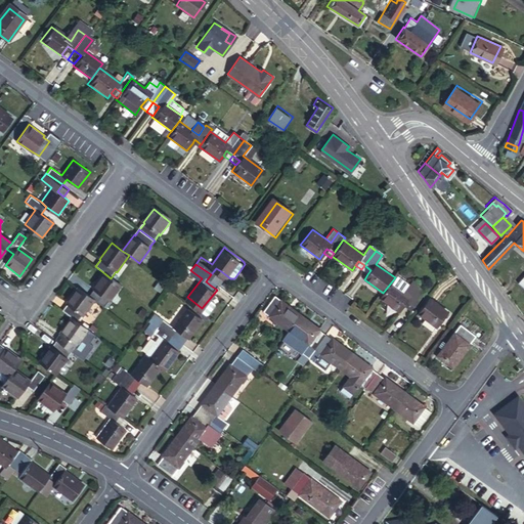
[(364,265),(361,269),(367,274),(370,270),(364,265)]
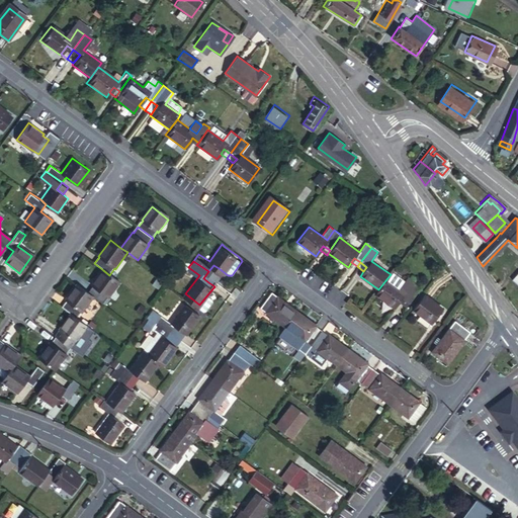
[(208,271),(213,275),(219,268),(213,265),(208,271)]
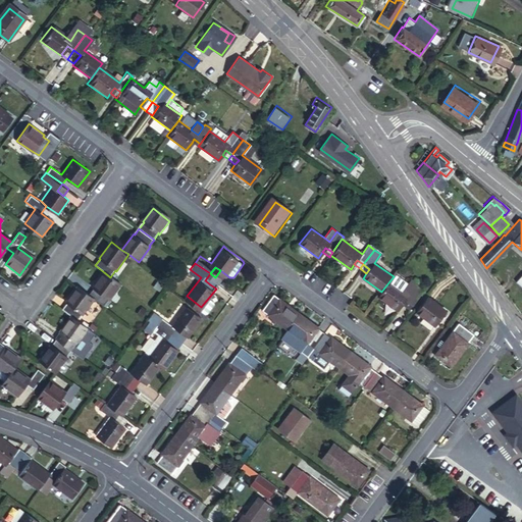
[(88,295),(94,299),(104,307),(108,300),(109,301),(121,285),(110,277),(104,272),(92,288),(93,290),(88,295)]
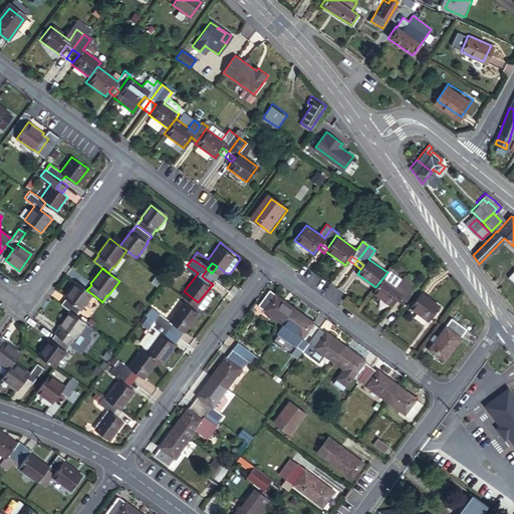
[(207,280),(212,273),(207,269),(202,276),(207,280)]
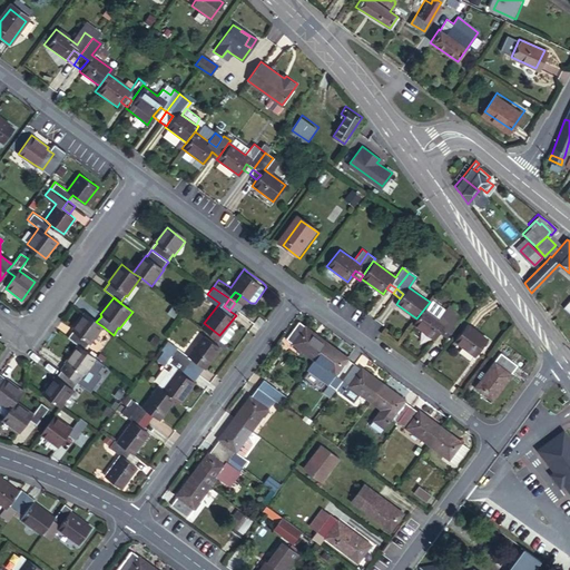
[(416,318),(413,324),(434,340),(440,333),(448,337),(462,317),(455,312),(453,314),(445,308),(444,310),(431,301),(430,302),(425,307),(416,318)]
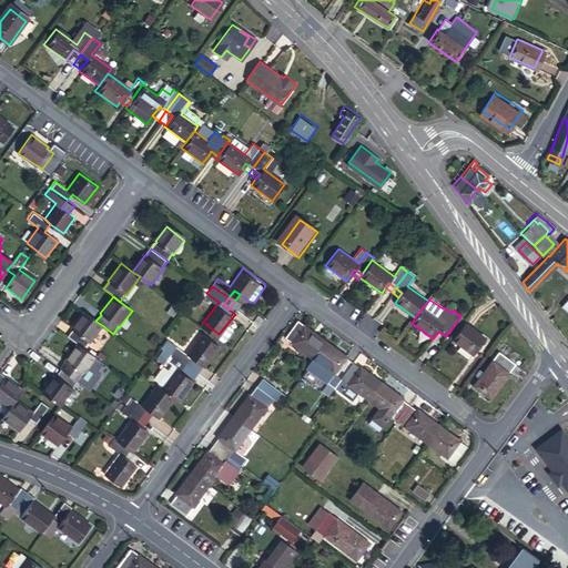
[(68,336),(78,343),(84,348),(89,342),(90,344),(102,325),(95,321),(84,313),(71,330),(72,331),(68,336)]
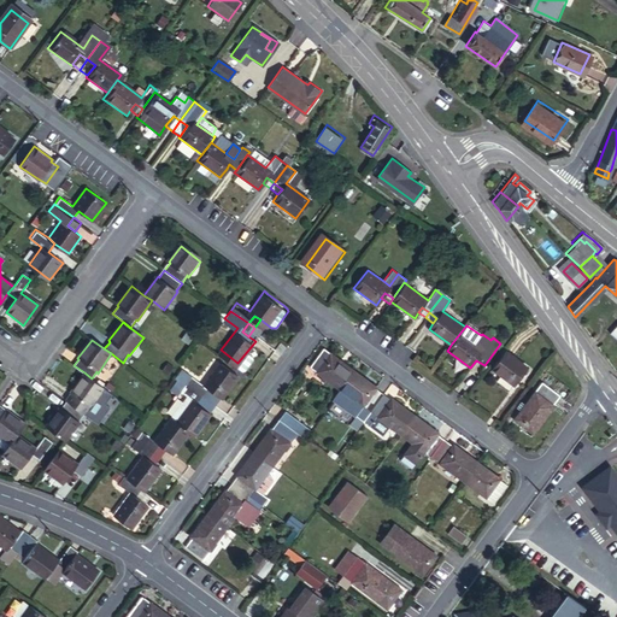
[(316,374),(330,353),(327,351),(312,371),(316,374)]
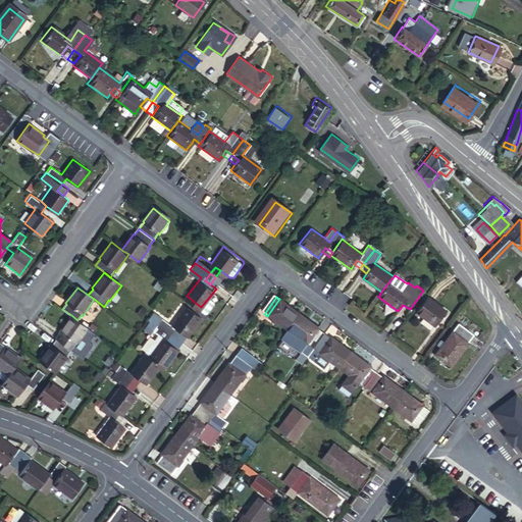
[(267,316),(286,329),(299,313),(279,299),(267,316)]
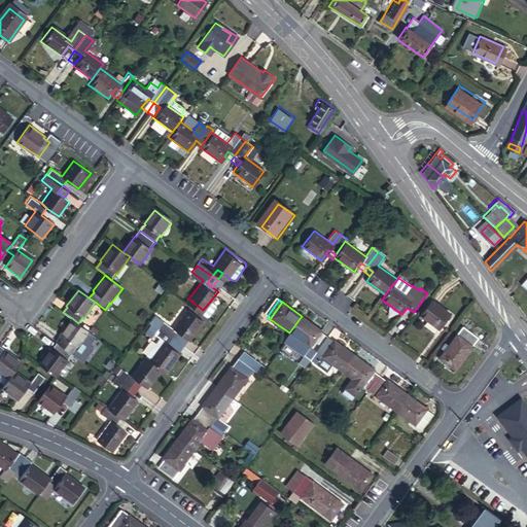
[(433,302),(422,316),(443,330),(454,316),(433,302)]
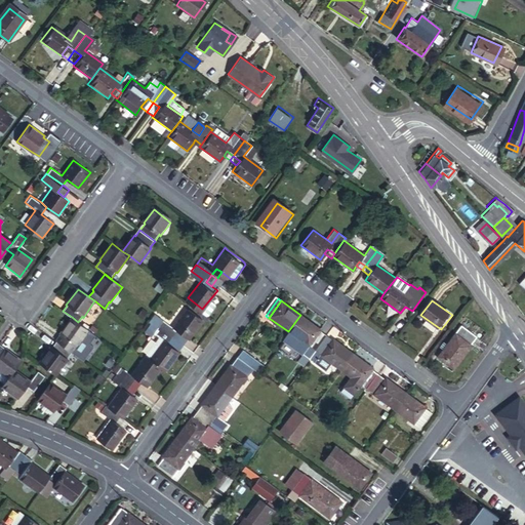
[(163,319),(158,326),(172,337),(178,330),(188,337),(203,318),(188,307),(172,326),(163,319)]
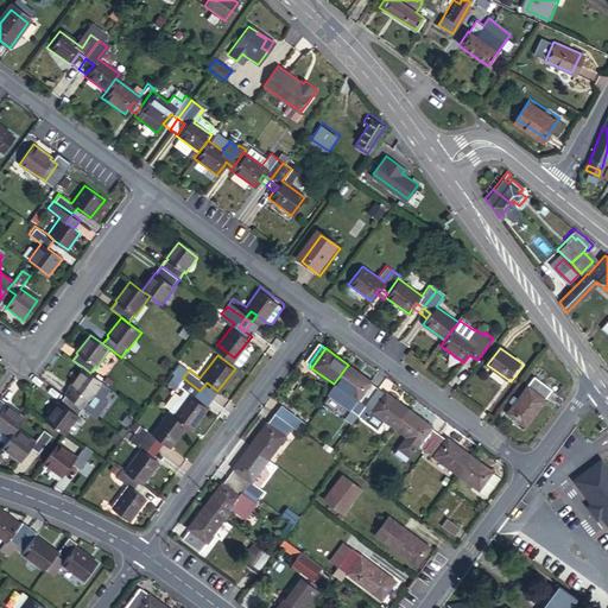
[(356,417),(377,390),(369,384),(371,381),(348,365),(334,384),(359,401),(350,412),(356,417)]
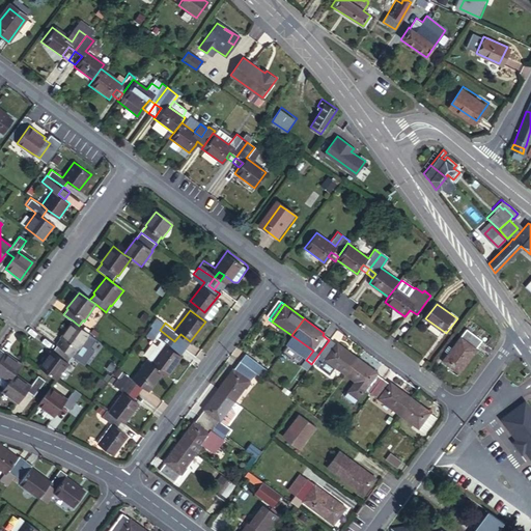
[(61,338),(57,344),(73,355),(76,350),(77,350),(90,333),(79,326),(73,320),(60,337),(61,338)]
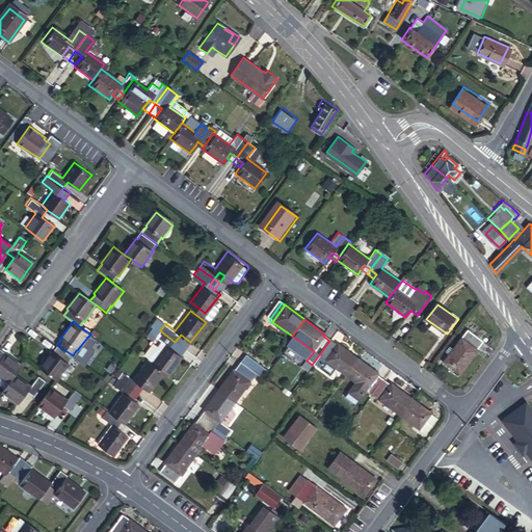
[(164,344),(150,364),(161,372),(165,375),(181,355),(170,348),(175,342),(160,330),(155,337),(164,344)]
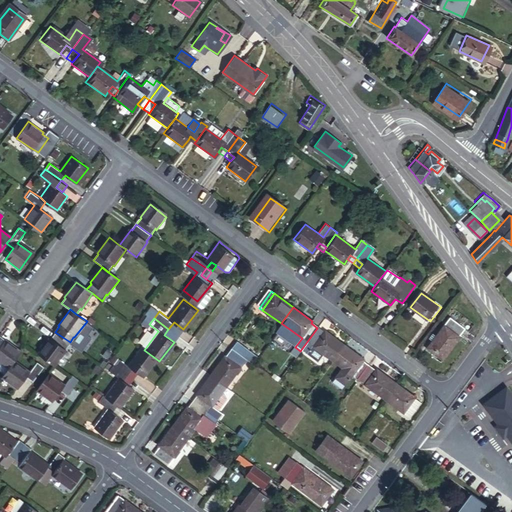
[(431,341),(426,348),(442,359),(458,337),(457,336),(463,329),(448,318),(435,336),(431,333),(427,339),(431,341)]
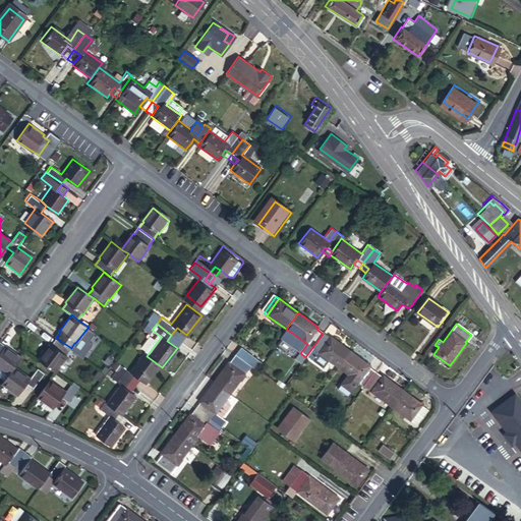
[(177,328),(171,335),(181,342),(186,335),(177,328)]
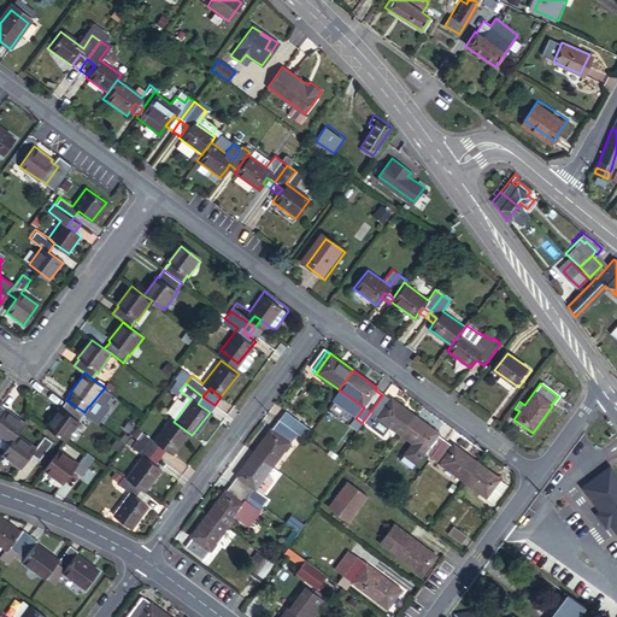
[(399,435),(415,416),(392,399),(391,400),(382,395),(362,423),(381,436),(388,427),(399,435)]
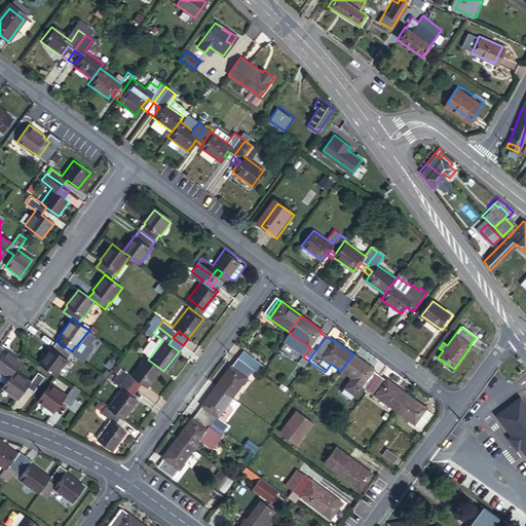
[(183,345),(173,338),(168,344),(179,351),(183,345)]
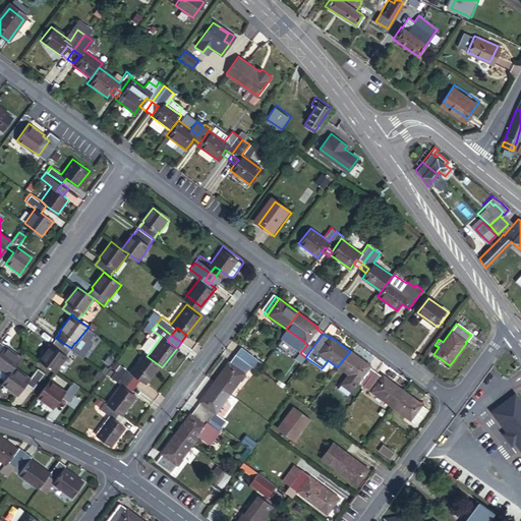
[(50,344),(38,359),(54,370),(55,371),(66,356),(65,355),(71,348),(56,338),(51,345),(50,344)]
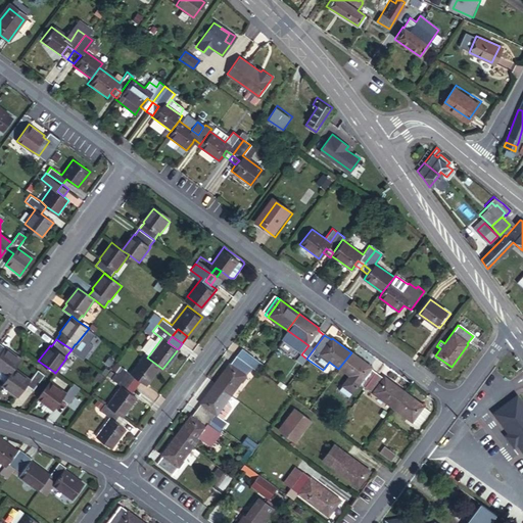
[(2,347),(0,345),(0,370),(7,375),(10,370),(13,367),(19,359),(3,346),(2,347)]
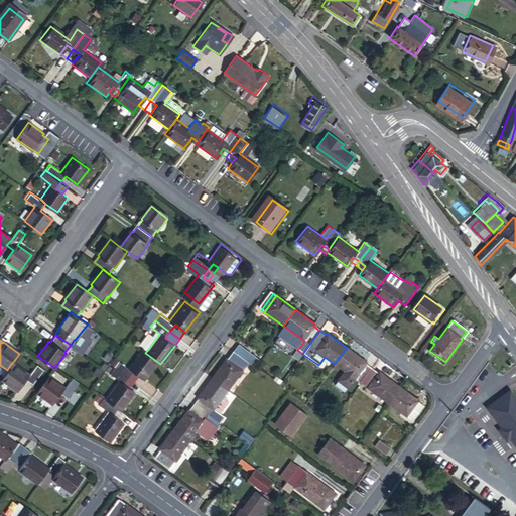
[(238,344),(232,352),(247,363),(252,367),(258,359),(238,344)]
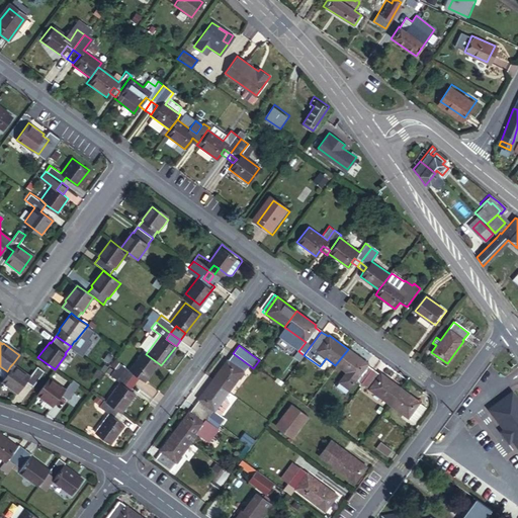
[(361,384),(372,369),(365,364),(367,363),(348,349),(335,365),(345,372),(337,381),(347,390),(354,379),(361,384)]
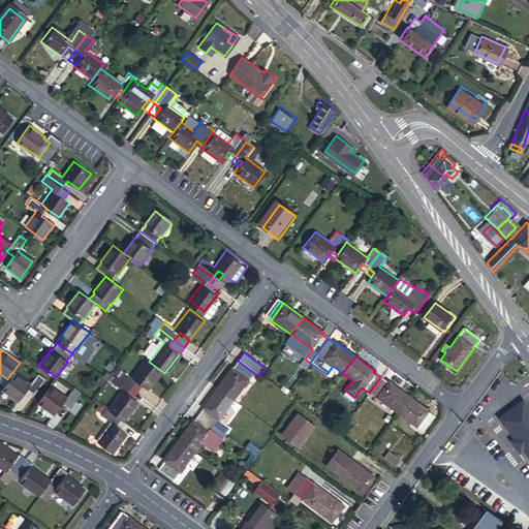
[(105,364),(111,368),(115,362),(110,359),(105,364)]
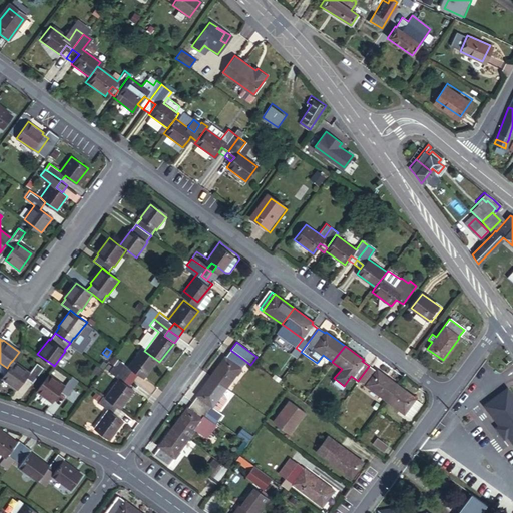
[(117,358),(112,364),(127,375),(132,369),(137,373),(142,377),(155,359),(144,351),(140,348),(127,365),(117,358)]
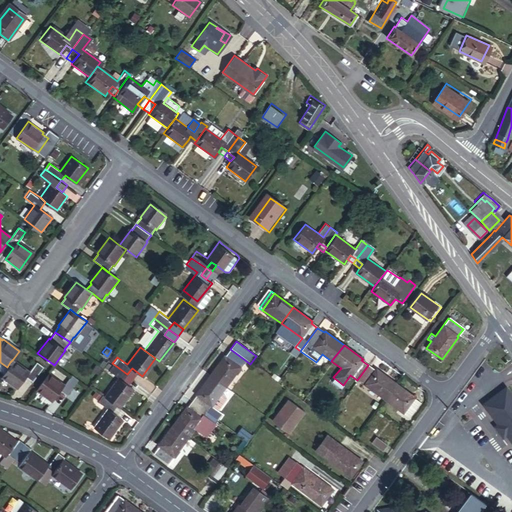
[(223,356),(209,375),(225,387),(245,360),(230,349),(224,357),(223,356)]
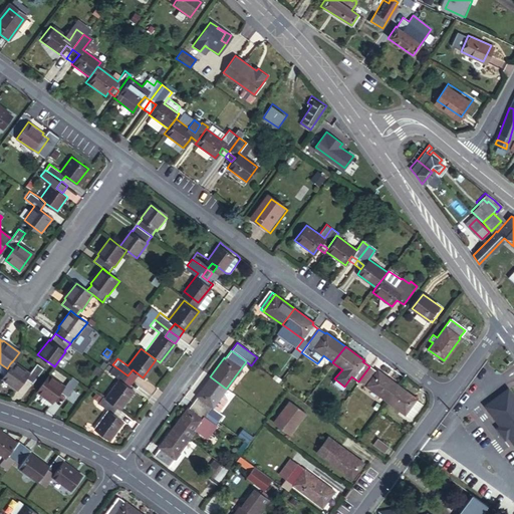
[(10,363),(7,368),(1,376),(16,389),(24,376),(31,381),(42,366),(35,361),(28,372),(13,360),(10,363)]
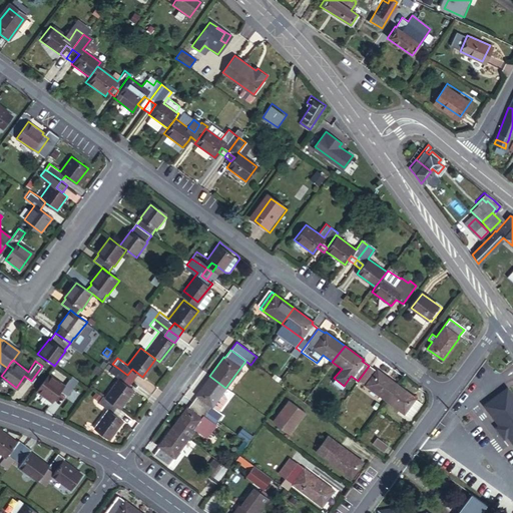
[(116,407),(118,408),(133,389),(128,386),(122,381),(127,375),(112,364),(107,370),(118,378),(103,397),(116,407)]
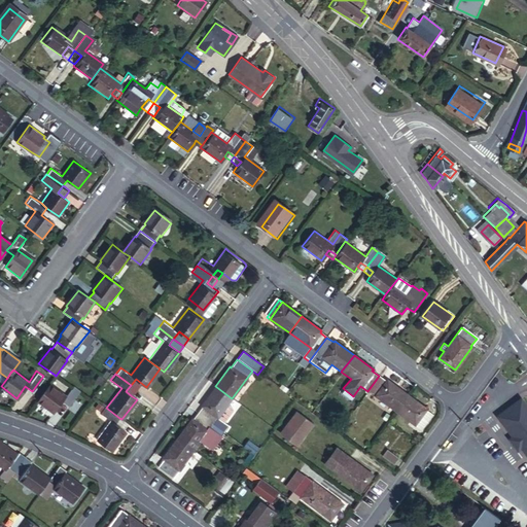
[(56,376),(55,375),(35,401),(53,414),(62,400),(68,406),(79,389),(73,385),(71,387),(56,376)]
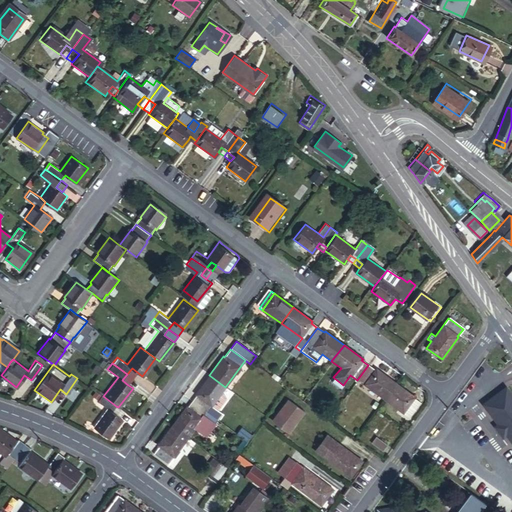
[(382,399),(394,382),(376,368),(374,370),(368,365),(357,380),(382,399)]
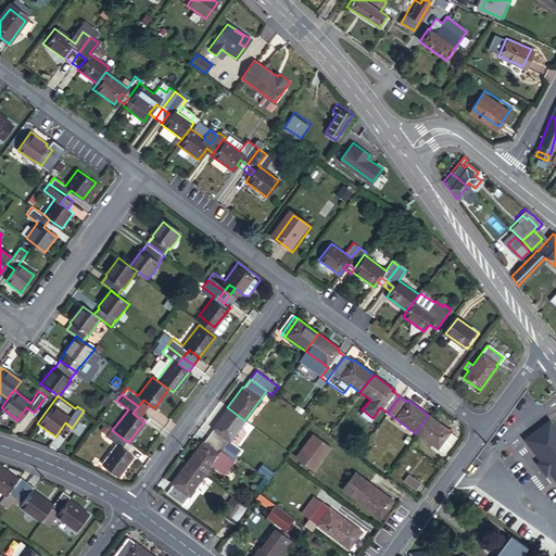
[(143,400),(138,406),(143,412),(149,404),(143,400)]
